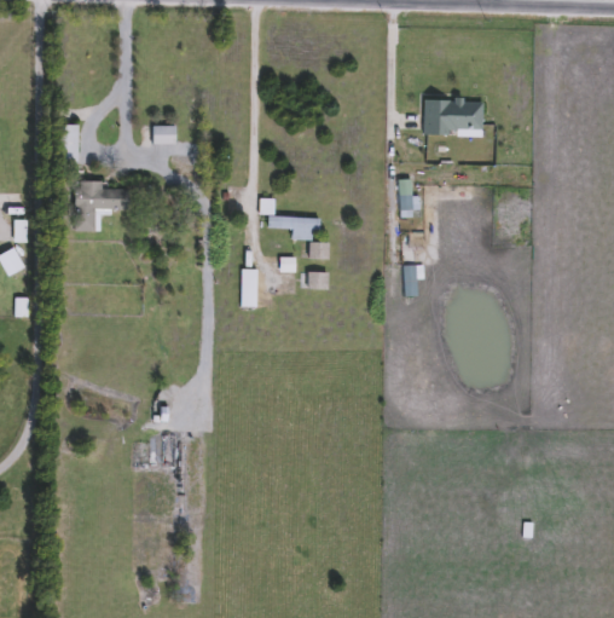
[(423,134),(424,99),(482,100),(481,136),(423,134)]
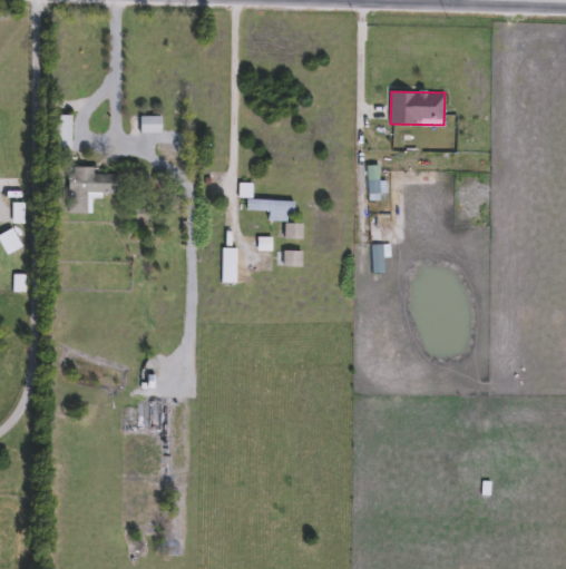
[(74,115),(74,149),(51,149),(51,115),(74,115)]
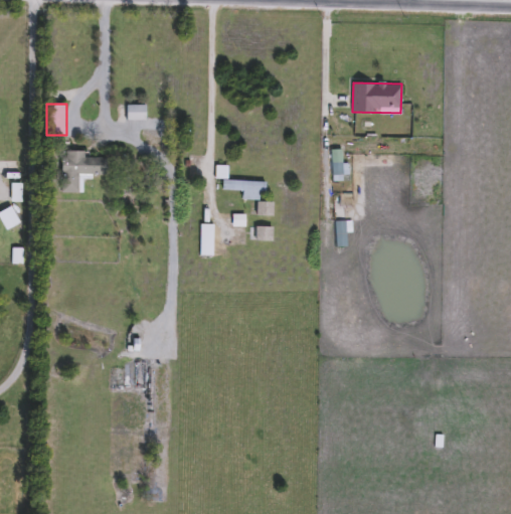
[(147,120),(128,120),(128,106),(147,106),(147,120)]
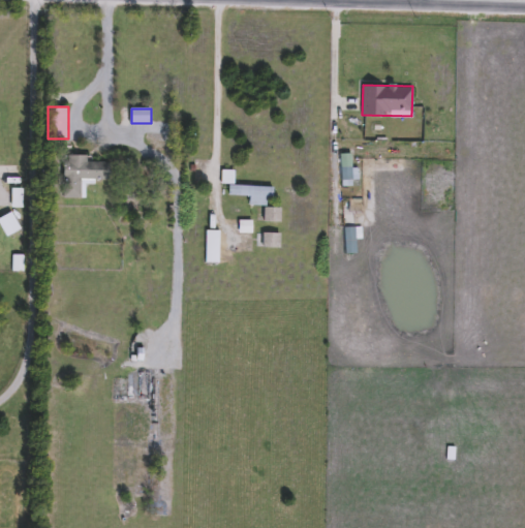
[(84,180),(84,197),(64,197),(64,155),(89,155),(89,161),(112,161),(112,180),(84,180)]
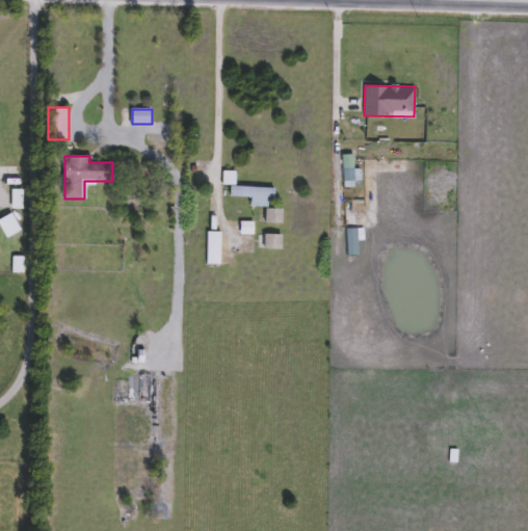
[(284,222),(265,222),(265,208),(284,208),(284,222)]
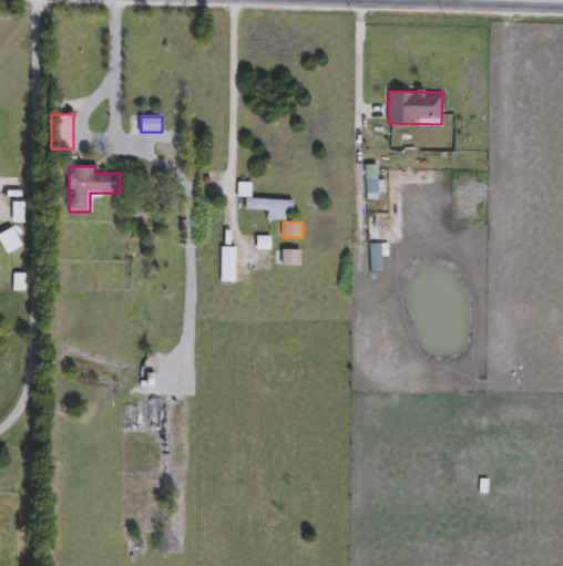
[(8,253),(0,237),(0,234),(12,227),(22,244),(8,253)]
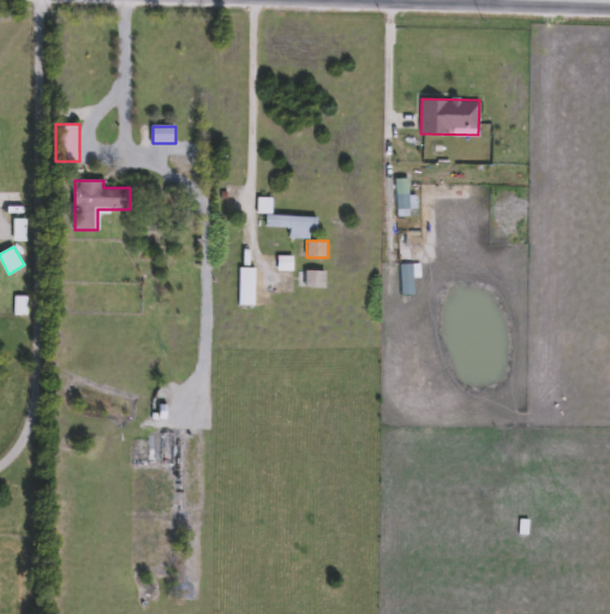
[(417,293),(404,293),(404,262),(417,262),(417,293)]
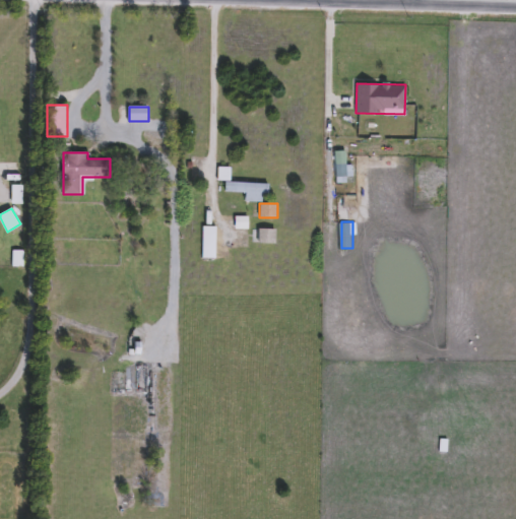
[(203,257),(203,225),(216,225),(216,257),(203,257)]
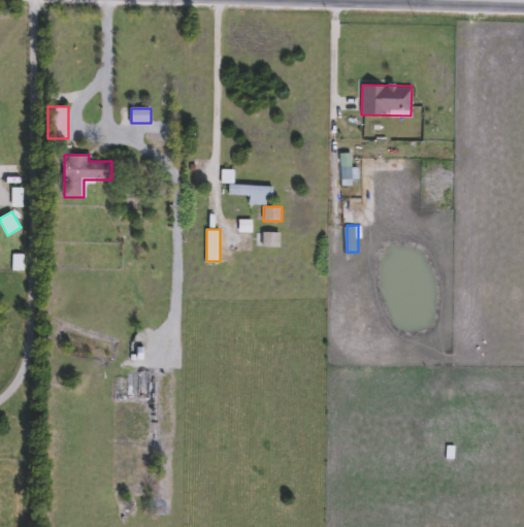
[(281,232),(281,246),(263,246),(263,231),(281,232)]
